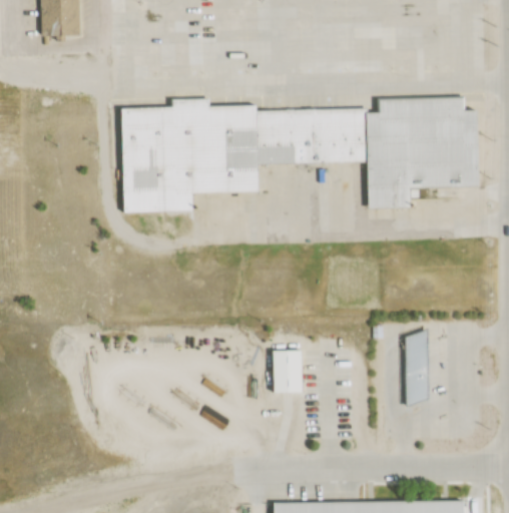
[(36,0),(37,36),(75,35),(74,0),(36,0)]
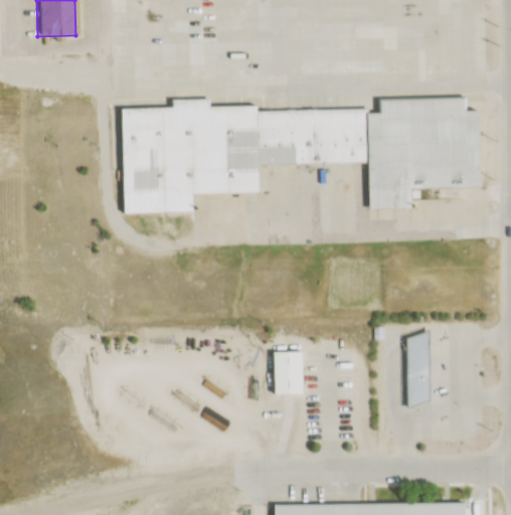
[(366,113),(367,162),(368,210),(410,209),(410,189),(480,187),(479,111),(465,111),(465,99),(381,101),(381,112),(366,113)]
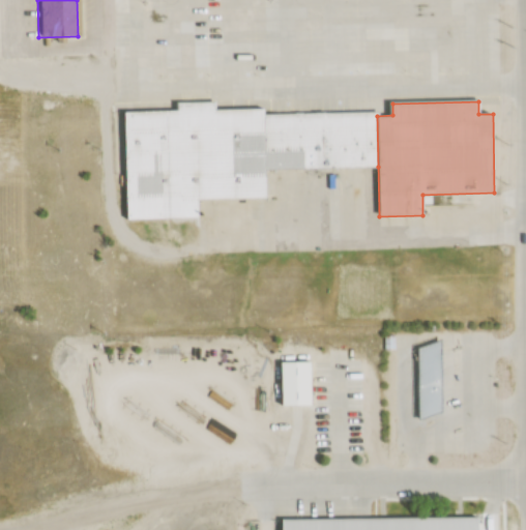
[(265,114),(377,113),(377,116),(378,167),(266,168),(266,199),(199,200),(199,218),(126,219),(125,111),(178,111),(178,102),(214,102),(215,110),(265,110),(265,114)]
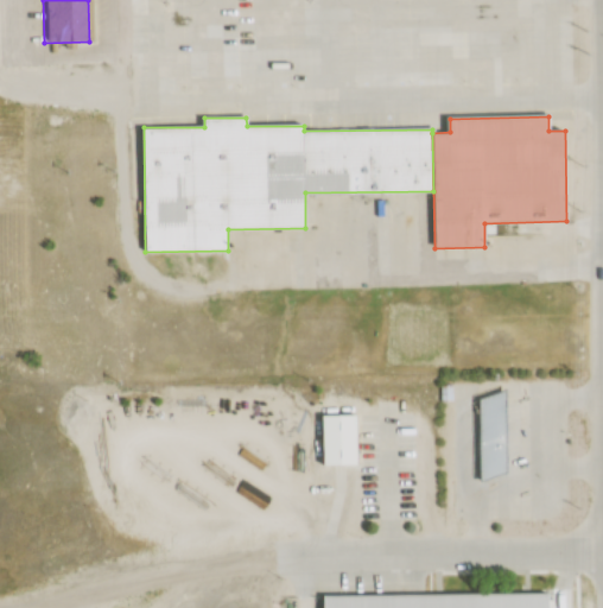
[(433,384),(433,400),(445,399),(445,384),(433,384)]
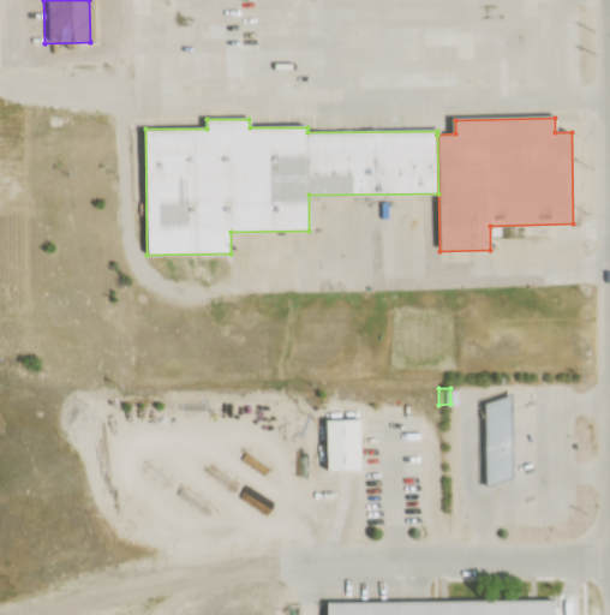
[(482,402),(508,394),(510,477),(484,487),(482,402)]
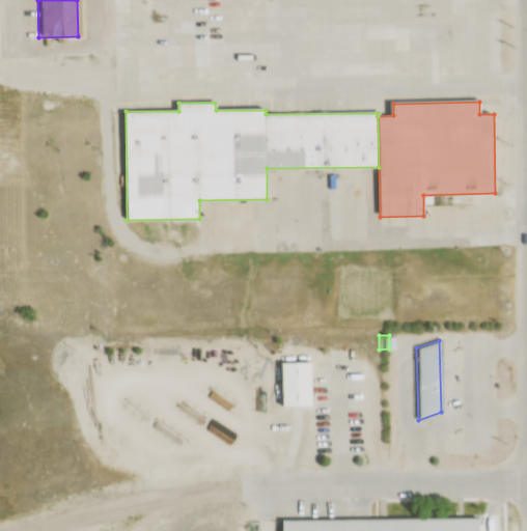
[(274,363),(276,407),(305,406),(304,362),(274,363)]
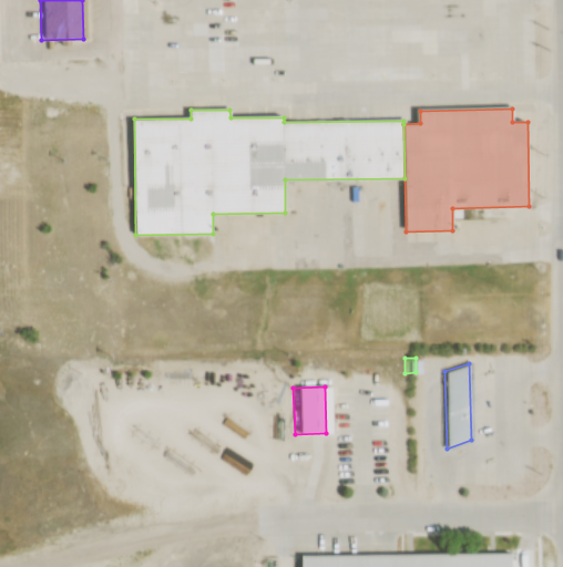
[(295,566),(295,556),(507,555),(507,566),(295,566)]
